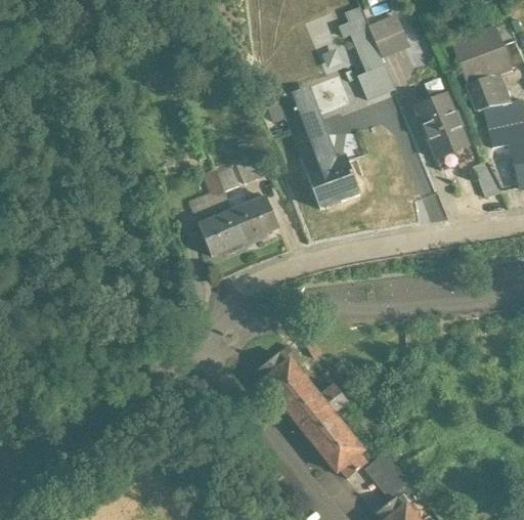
[(394,16),(368,27),(381,55),(406,45),(394,16)]
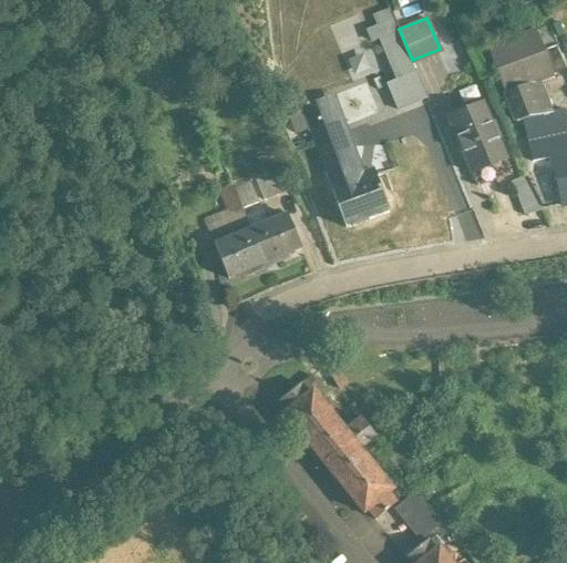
[(566,67),(566,65),(549,23),(538,28),(555,72),(566,67)]
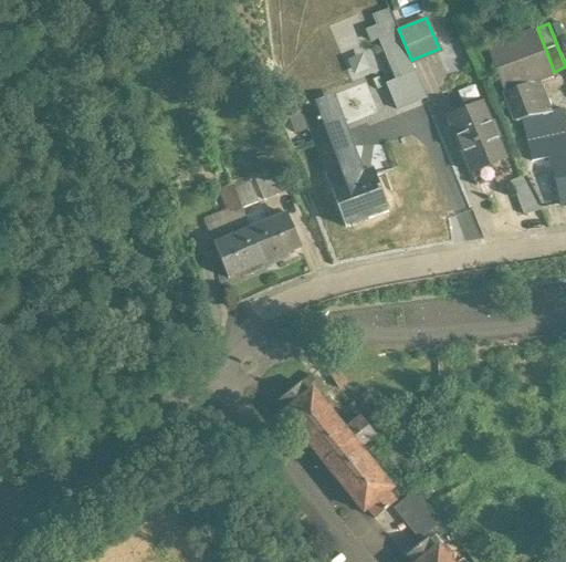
[(398,29),(397,28),(377,37),(384,51),(388,49),(399,76),(386,82),(397,108),(426,96),(398,29)]
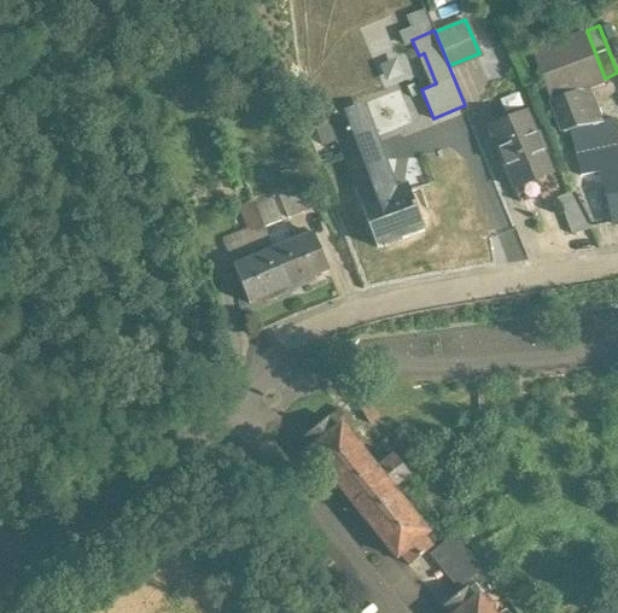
[(587,30),(531,52),(549,100),(587,86),(605,79),(587,30)]
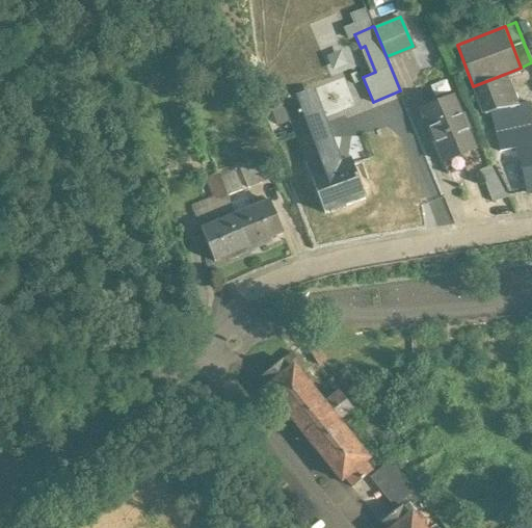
[(505,74),(474,85),(484,113),(490,111),(514,106),(505,74)]
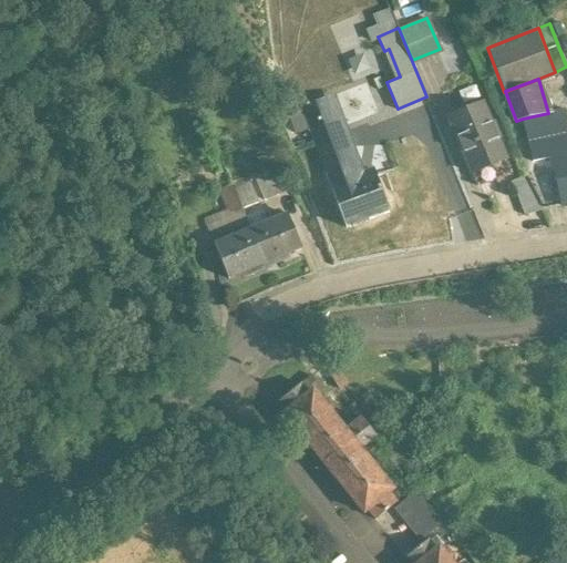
[(352,166),(326,96),(301,106),(347,226),(389,211),(373,171),(362,175),(359,164),(352,166)]
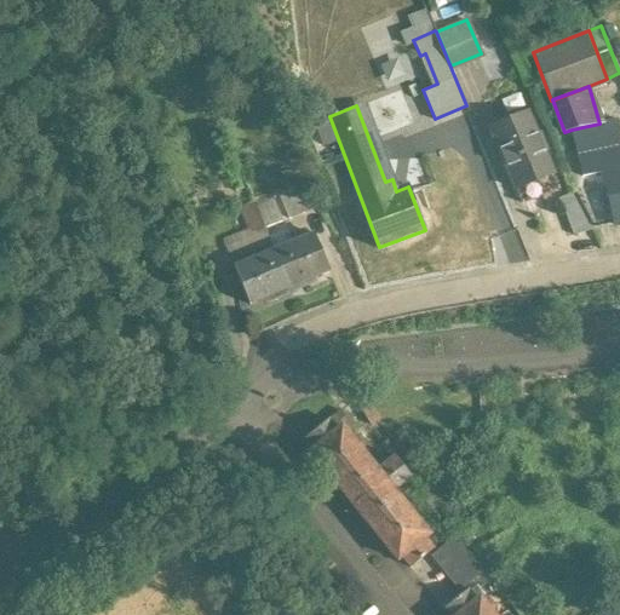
[(556,188),(524,113),(489,127),(521,202),(556,188)]
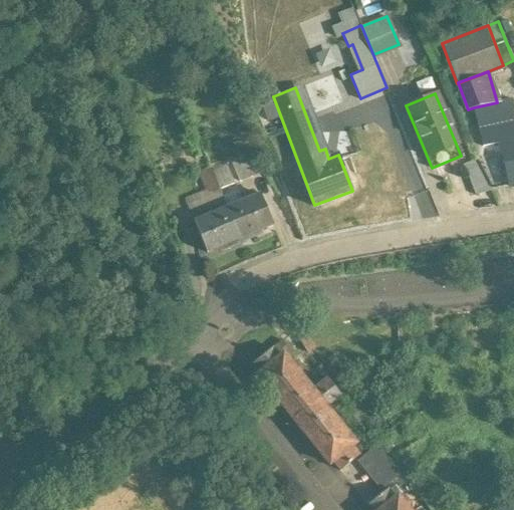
[(497,102),(474,107),(483,147),(500,144),(499,142),(513,138),(513,115),(511,99),(497,102)]
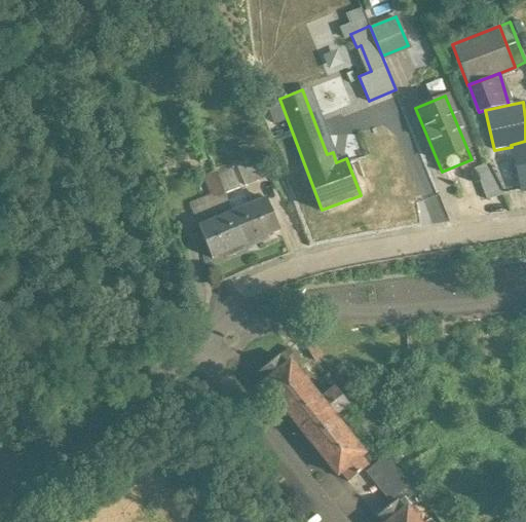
[(525,141),(511,145),(512,147),(514,161),(520,191),(525,190),(525,141)]
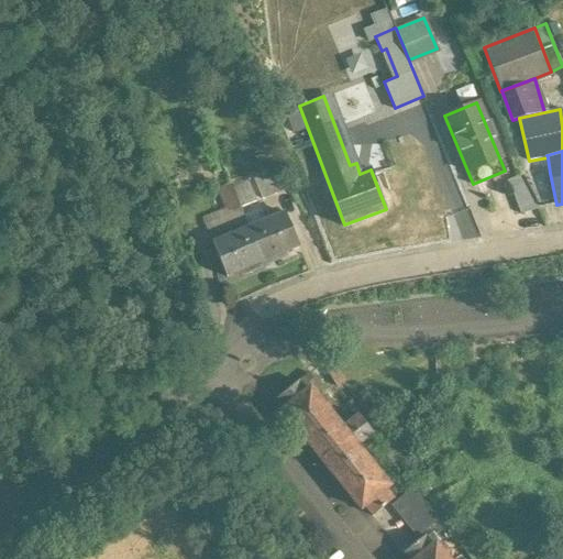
[(287,152),(258,164),(272,197),(300,185),(287,152)]
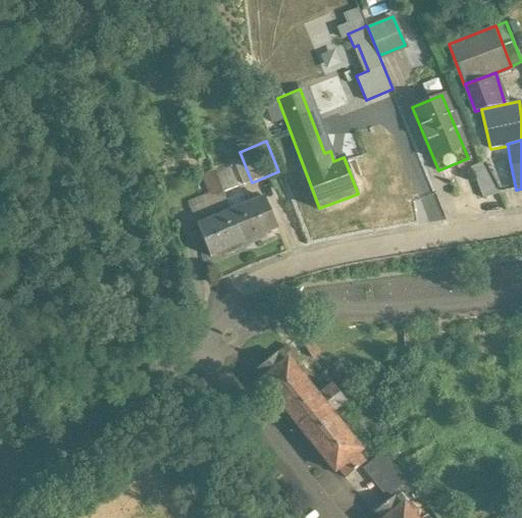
[(508,146),(490,149),(492,159),(496,158),(496,162),(510,160),(508,146)]
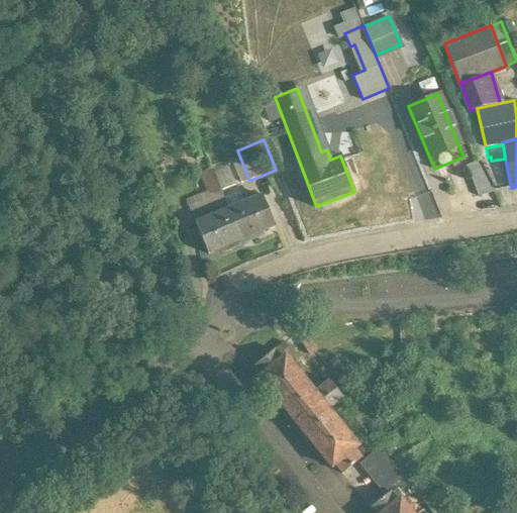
[(228,156),(209,164),(220,191),(239,183),(228,156)]
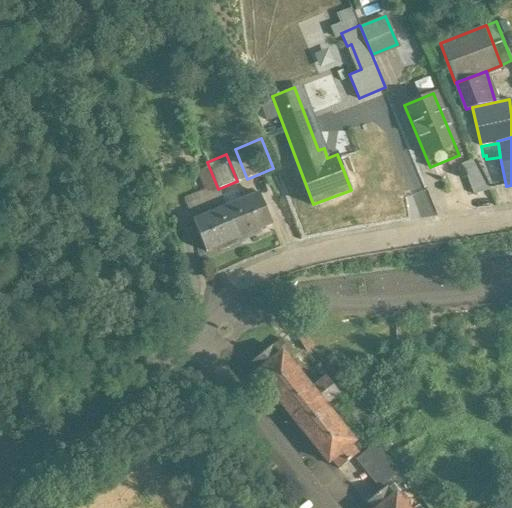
[(486,159),(474,162),(488,190),(489,190),(506,186),(500,157),(486,159)]
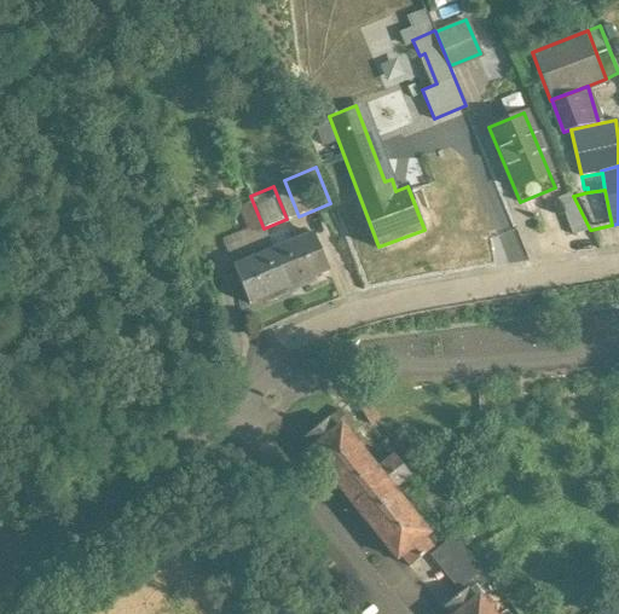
[(590,230),(571,191),(554,197),(570,235),(590,230)]
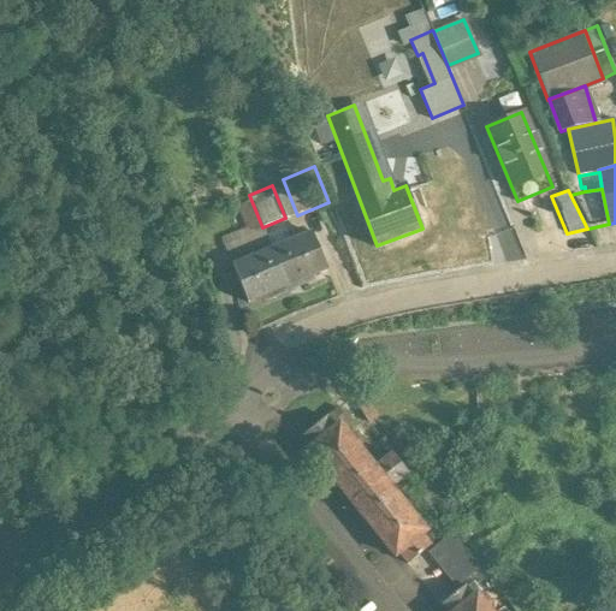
[(262,227),(249,195),(227,205),(242,237),(262,227)]
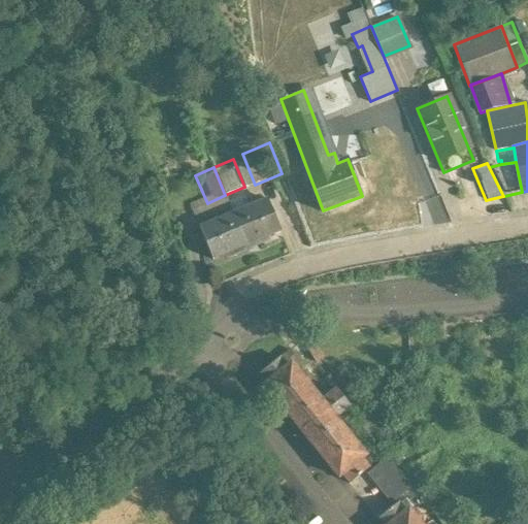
[(265,197),(232,211),(246,246),(262,239),(261,237),(278,229),(265,197)]
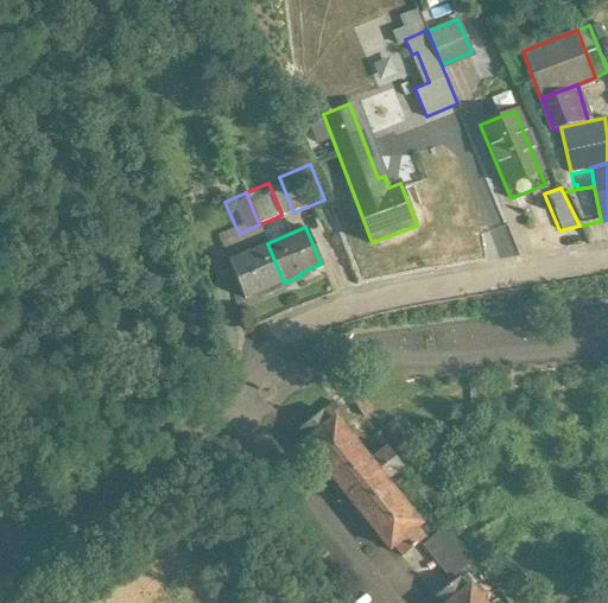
[(267,243),(229,259),(245,296),(268,286),(270,289),(284,283),(267,243)]
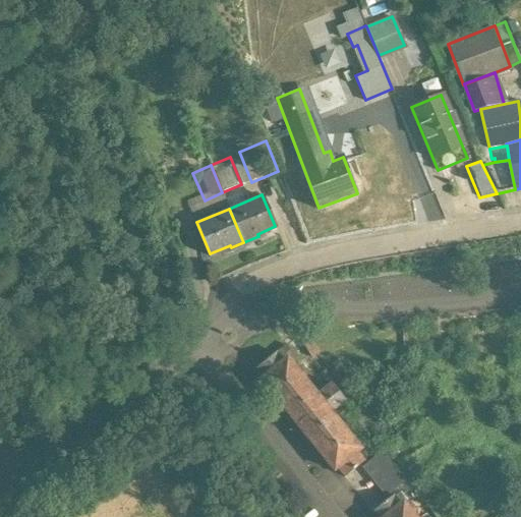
[(261,370),(338,476),(369,454),(292,348),(261,370)]
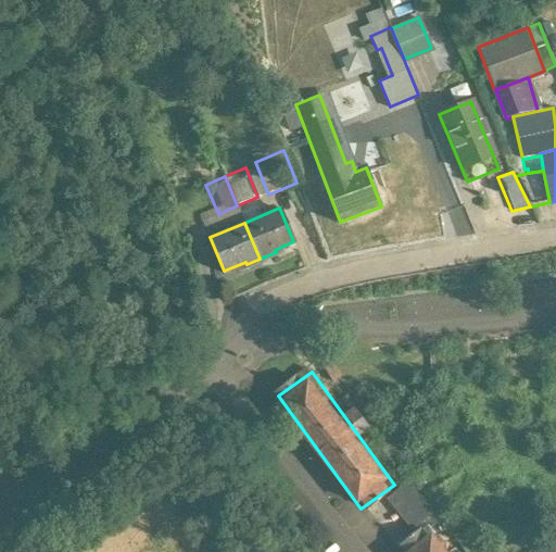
[(377,434),(388,454),(411,441),(401,422),(377,434)]
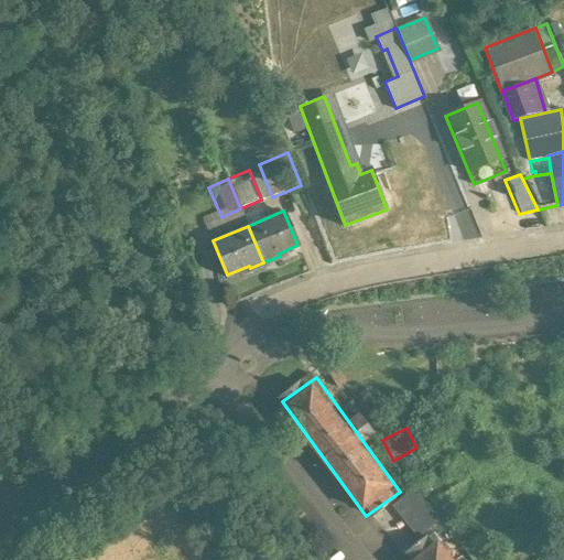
[(438,518),(413,487),(392,504),(418,535),(438,518)]
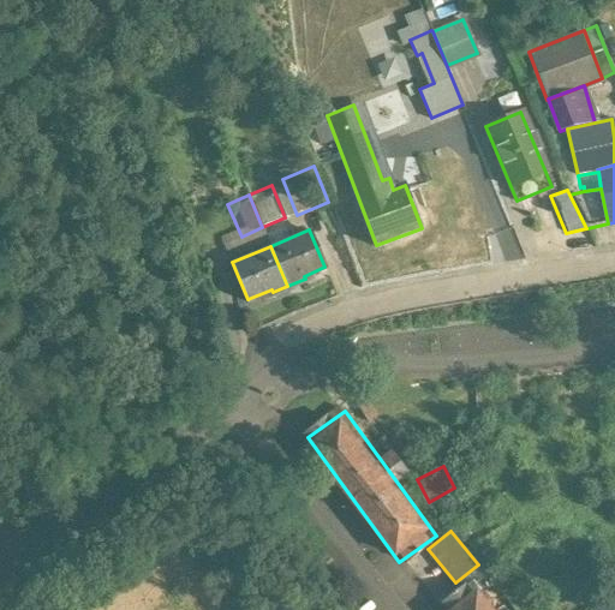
[(493,609),(476,588),(472,592),(464,581),(441,599),(449,609),(493,609)]
